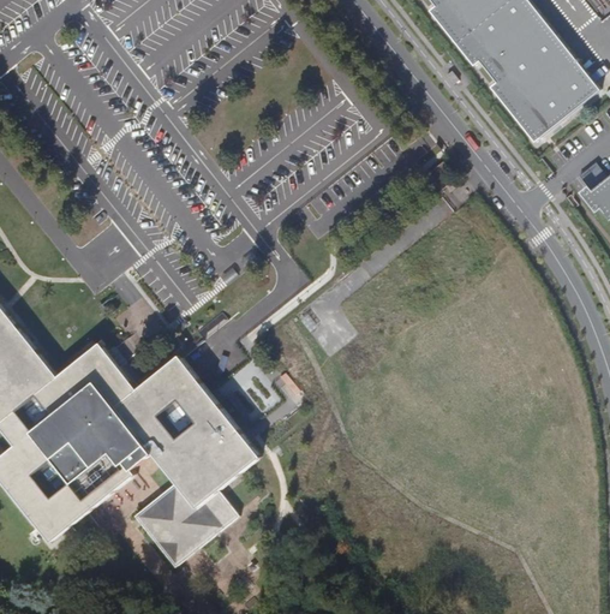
[(488,88),(532,143),(598,90),(525,0),(426,0),(432,6),(426,11),(471,66),(477,63),(494,83),(488,88)]
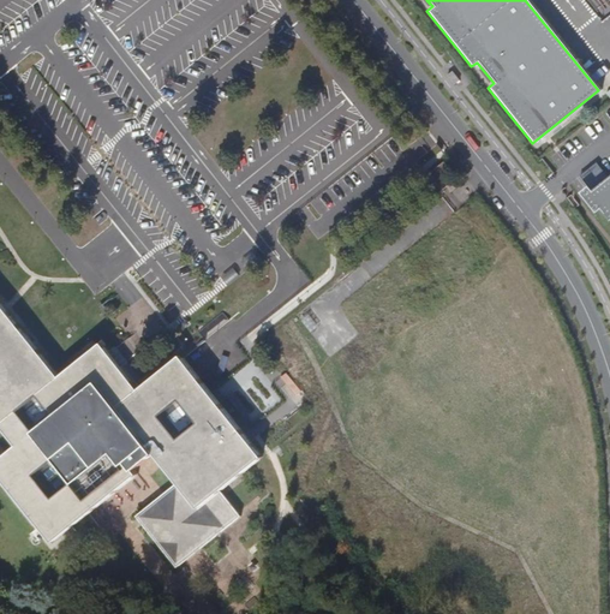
[(448,72),(443,77),(450,85),(455,82),(448,72)]
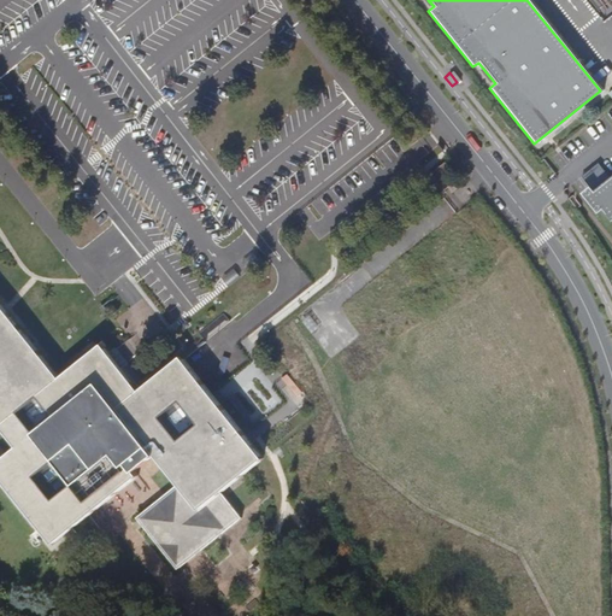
[(611,174),(588,194),(611,222),(611,221),(611,174)]
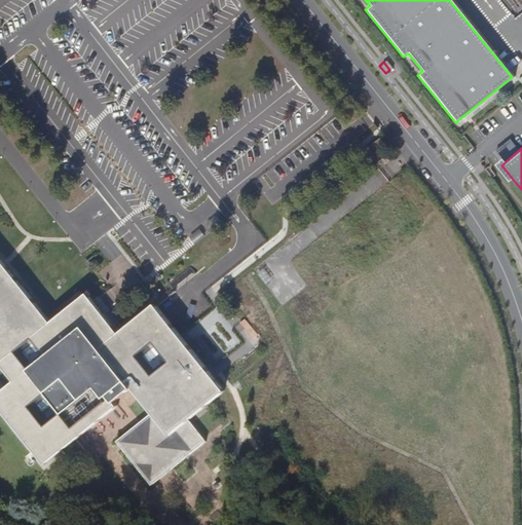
[(47,322),(0,262),(0,369),(10,382),(0,390),(0,413),(41,465),(132,394),(146,411),(110,440),(143,482),(197,438),(185,421),(221,392),(152,306),(118,333),(85,292),(47,322)]
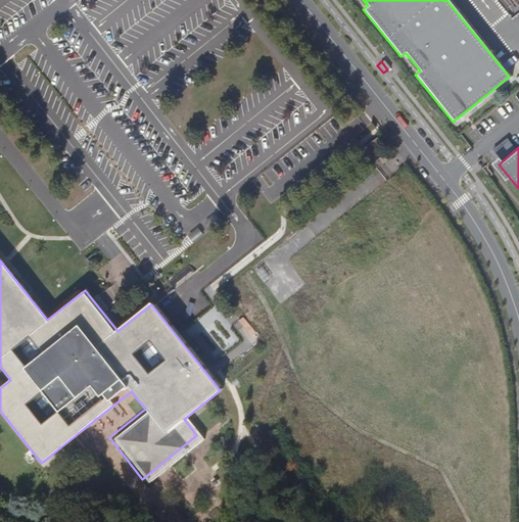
[(253,336),(240,320),(235,324),(248,340),(253,336)]
